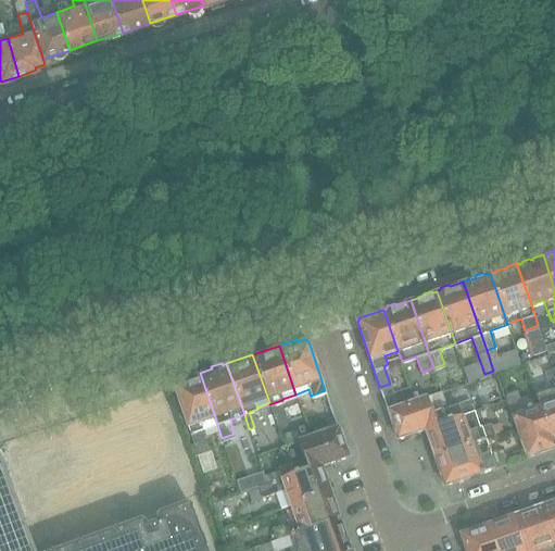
[(554,364),(543,368),(551,388),(534,393),(539,405),(553,445),(554,443),(554,364)]
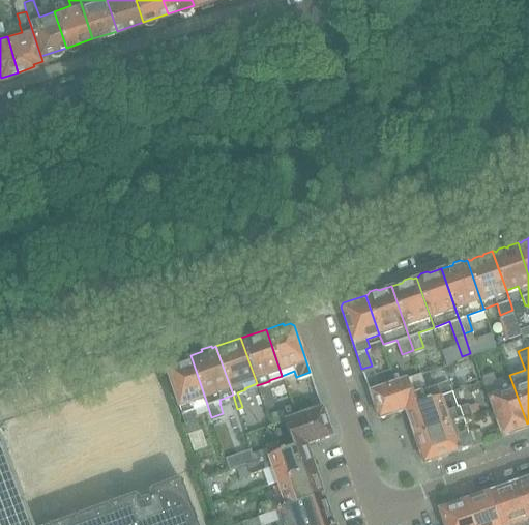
[(206,401),(190,355),(187,356),(186,354),(176,357),(177,359),(165,365),(171,384),(188,429),(200,425),(193,406),(196,405),(206,401)]
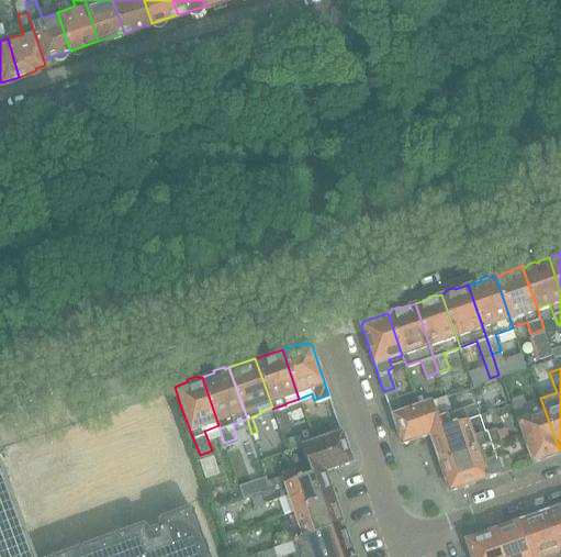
[(417,402),(413,389),(385,399),(391,412),(417,402)]
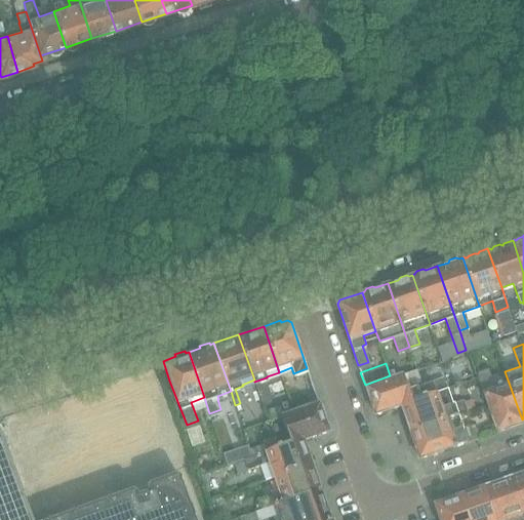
[(495,388),(488,366),(477,370),(483,391),(493,420),(496,429),(522,420),(509,383),(495,388)]
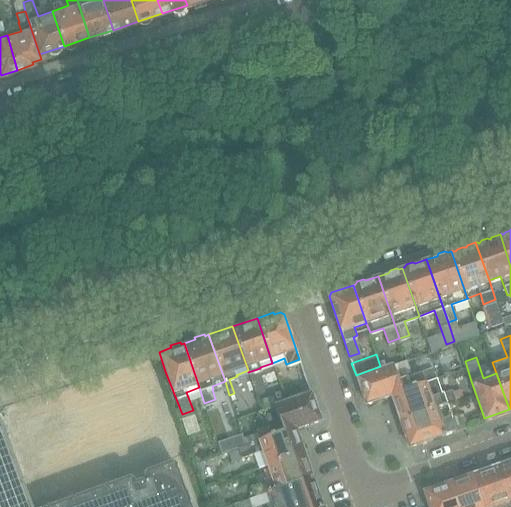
[(404,358),(392,362),(380,366),(356,375),(364,399),(368,401),(391,393),(424,381),(420,369),(410,373),(404,358)]
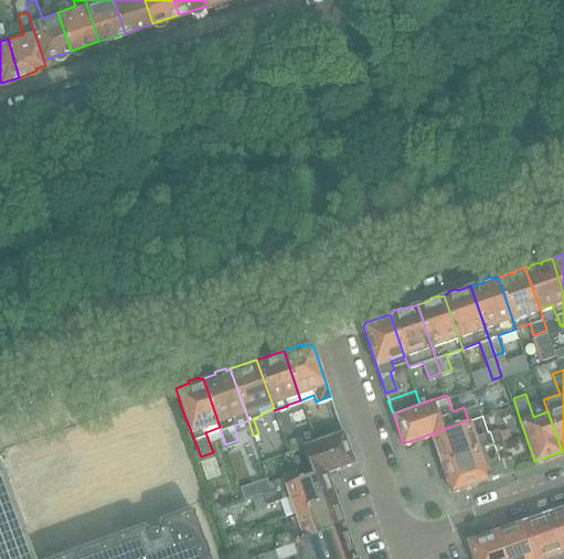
[(482,415),(468,420),(432,433),(440,460),(492,443),(501,440),(501,439),(513,434),(510,426),(498,430),(497,427),(487,431),(482,415)]
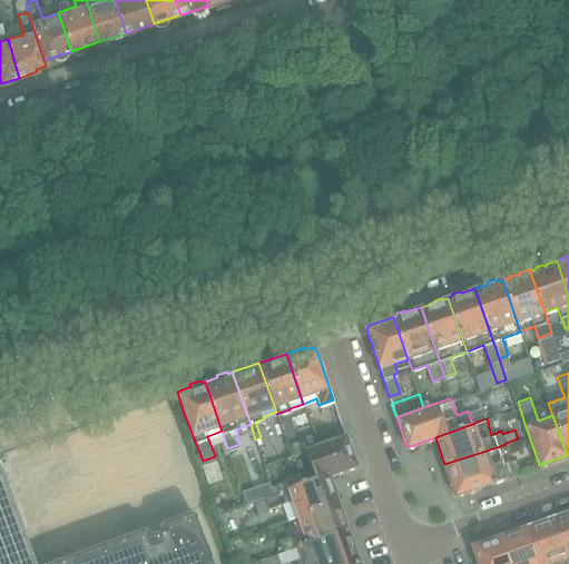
[(355,461),(345,435),(305,449),(311,465),(284,474),(288,487),(327,474),(353,466),(355,461)]
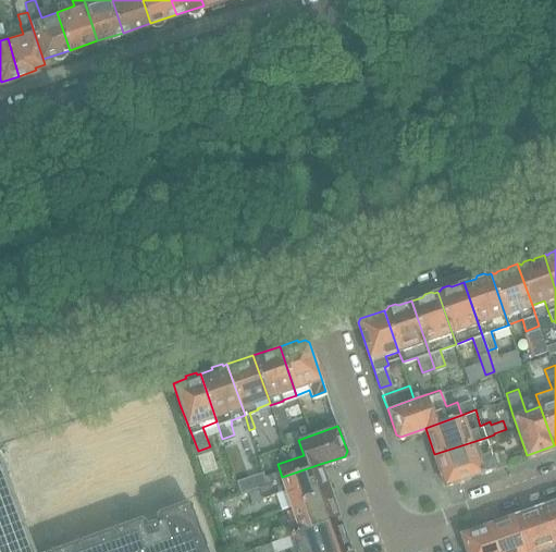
[(296,427),(281,432),(284,443),(300,438),(296,427)]
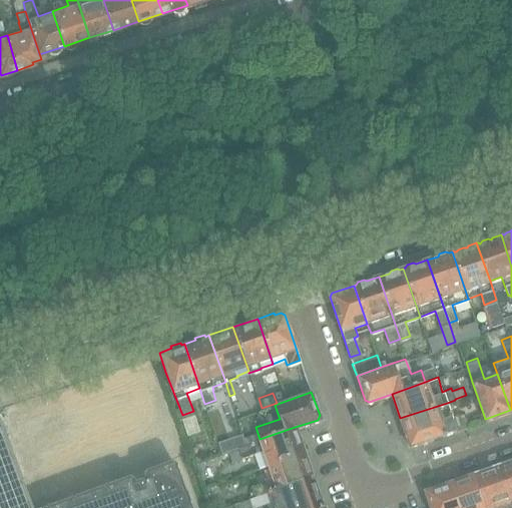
[(449,410),(447,403),(400,418),(408,442),(413,444),(467,425),(462,411),(452,414),(450,409),(449,410)]
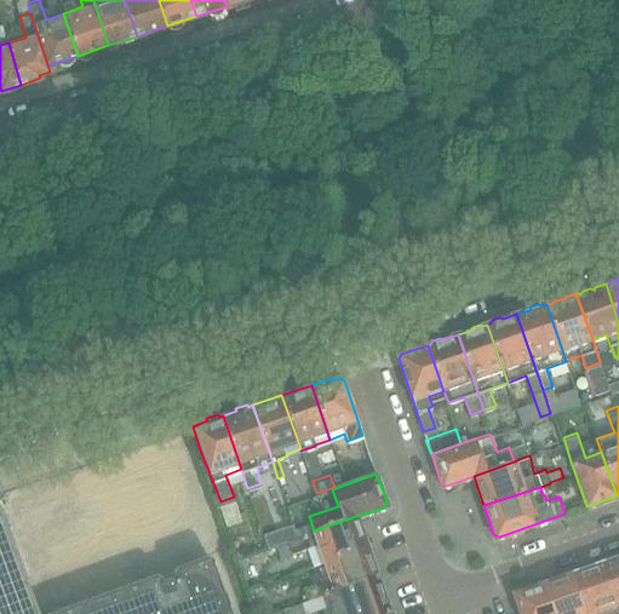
[(586,506),(583,495),(569,500),(573,510),(586,506)]
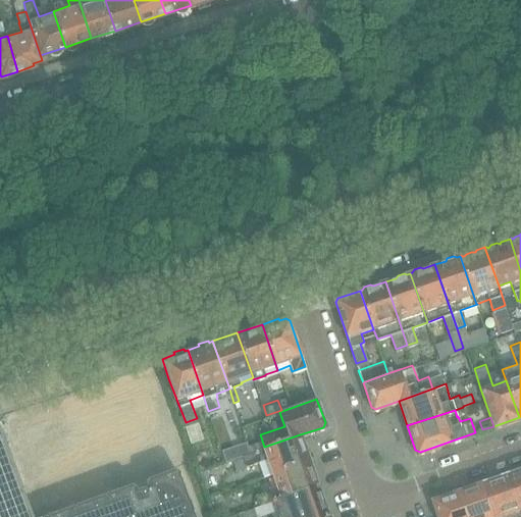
[(202,436),(198,420),(186,424),(191,441),(202,436)]
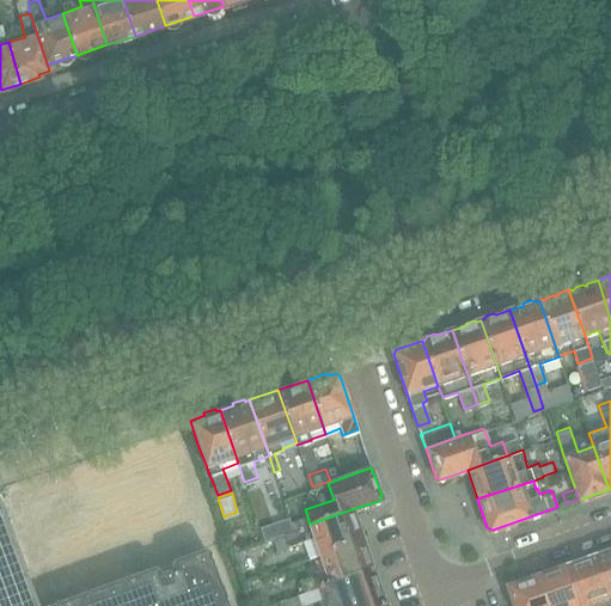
[(0,605),(227,605),(226,600),(227,600),(226,595),(225,597),(224,597),(222,592),(224,591),(222,587),(221,587),(208,551),(206,551),(205,551),(173,562),(173,563),(171,564),(173,570),(160,575),(158,569),(154,570),(154,569),(123,581),(123,582),(121,582),(121,581),(89,593),(90,594),(87,594),(55,605),(53,605),(54,605),(53,605),(38,605),(37,605),(36,605),(35,600),(36,599),(28,577),(26,577),(26,575),(28,575),(16,543),(14,544),(14,542),(4,509),(2,510),(0,503),(0,605)]
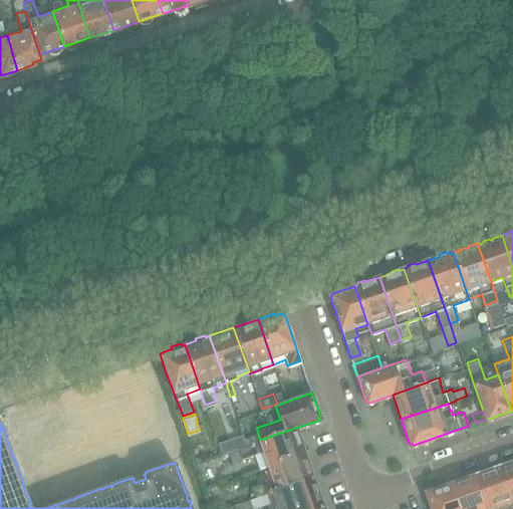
[(304,453),(295,428),(260,440),(239,447),(242,457),(254,453),(259,468),(267,465),(304,453)]
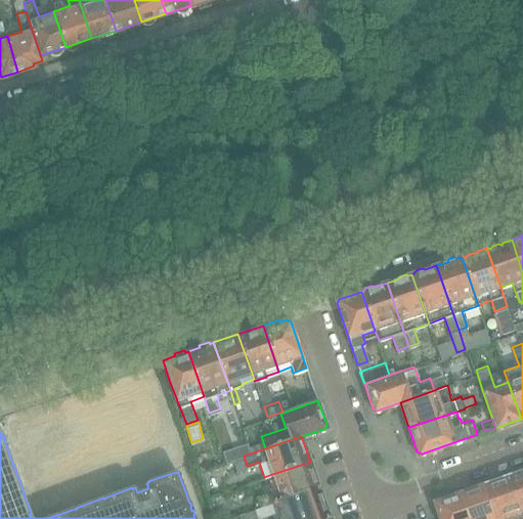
[(318,485),(310,462),(272,474),(278,489),(258,496),(262,506),(318,485)]
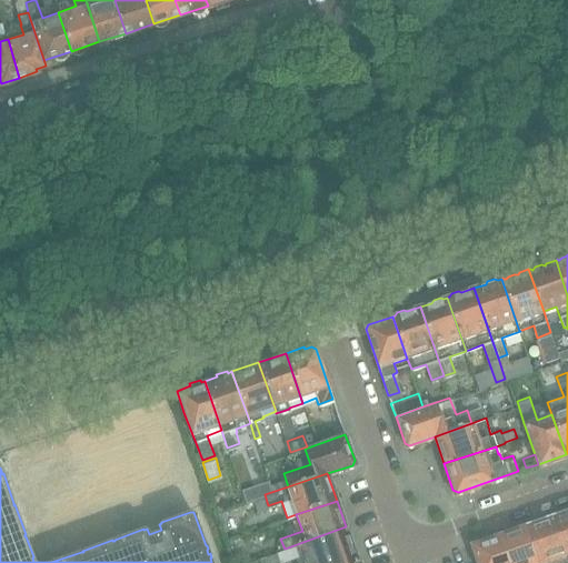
[(567,562),(567,510),(550,516),(566,562),(567,562)]
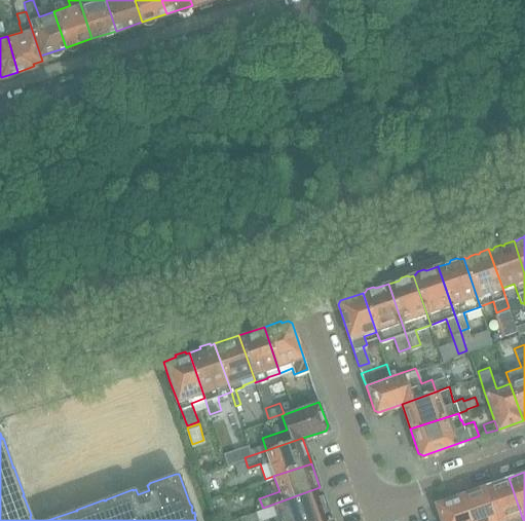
[(523,520),(509,478),(485,486),(496,520),(523,520)]
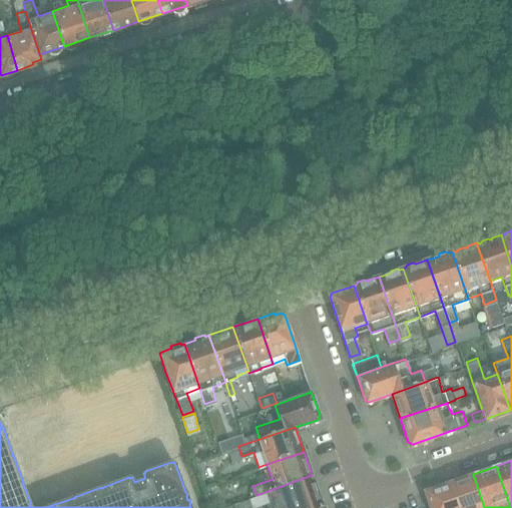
[(484,507),(473,474),(449,482),(457,507),(484,507)]
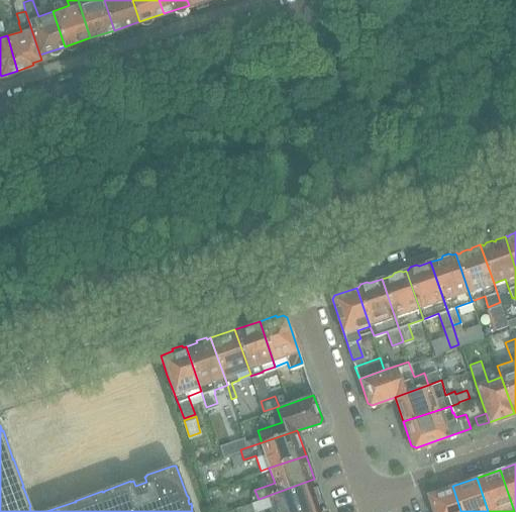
[(320,511),(325,511),(314,479),(259,499),(249,502),(235,507),(236,511),(247,511),(252,511),(274,504),(276,509),(270,511),(269,511),(320,511)]
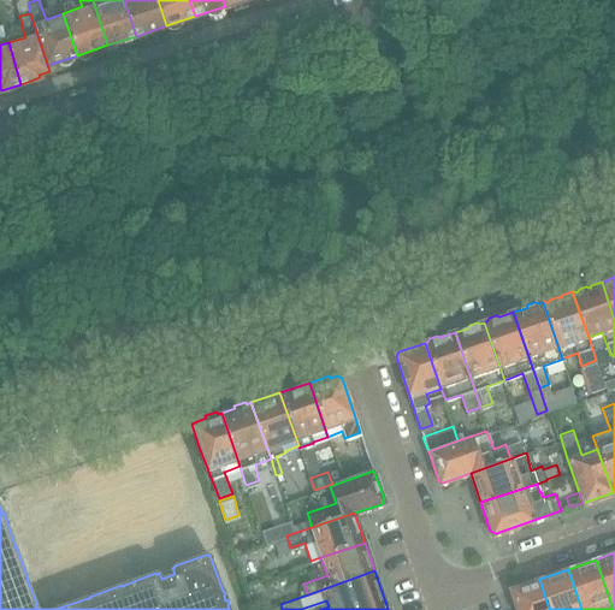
[(549,609),(539,579),(514,587),(512,593),(516,609),(549,609)]
